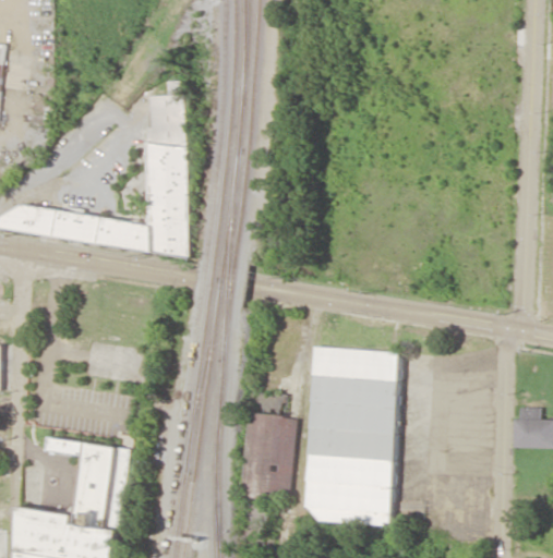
[(166,92),(183,92),(183,81),(165,81),(166,92)]
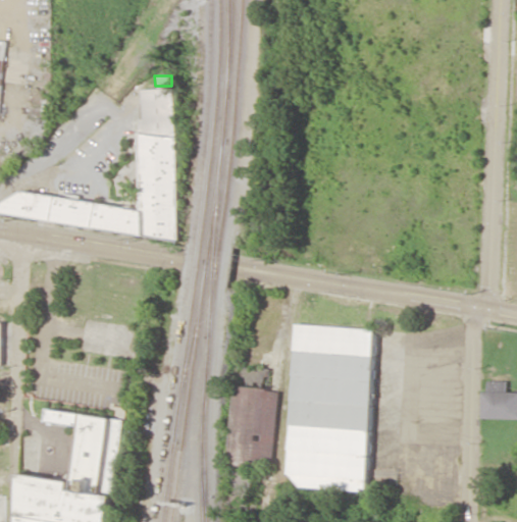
[(0,191),(0,215),(165,237),(184,92),(141,87),(137,118),(142,119),(131,208),(0,191)]
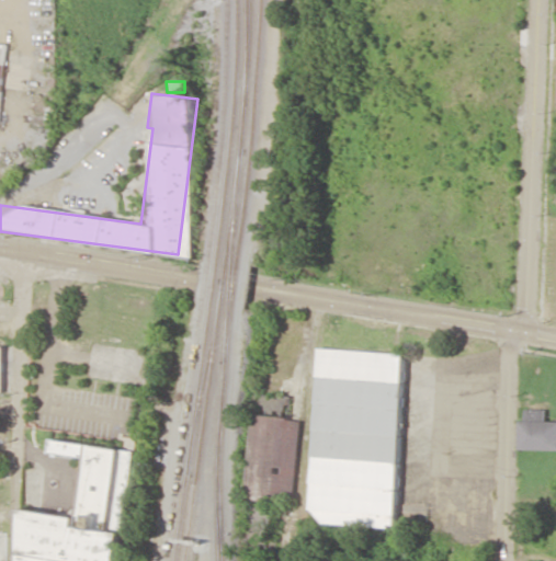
[(399,352),(313,348),(306,524),(393,527),(399,352)]
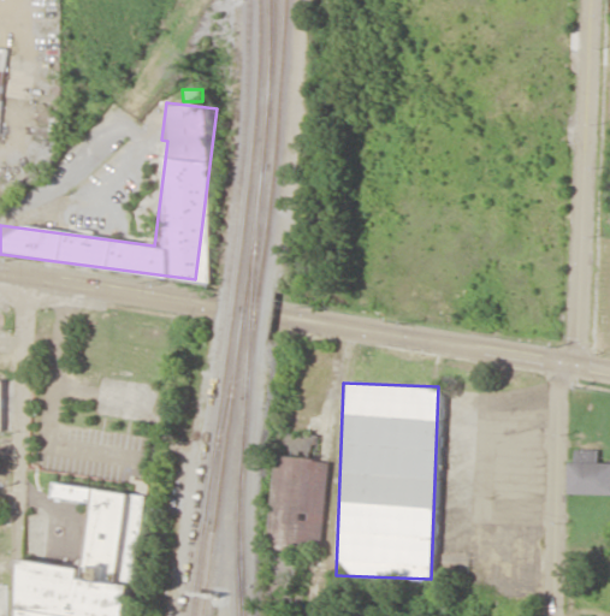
[(609,462),(592,462),(592,450),(569,450),(568,461),(563,461),(563,493),(609,493),(609,462)]
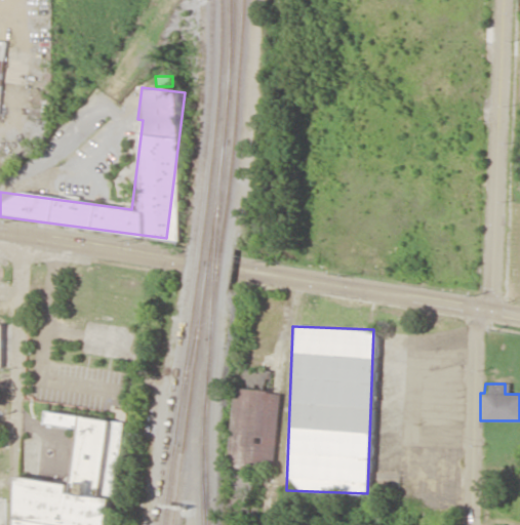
[(276,391),(231,388),(226,466),(271,469),(276,391)]
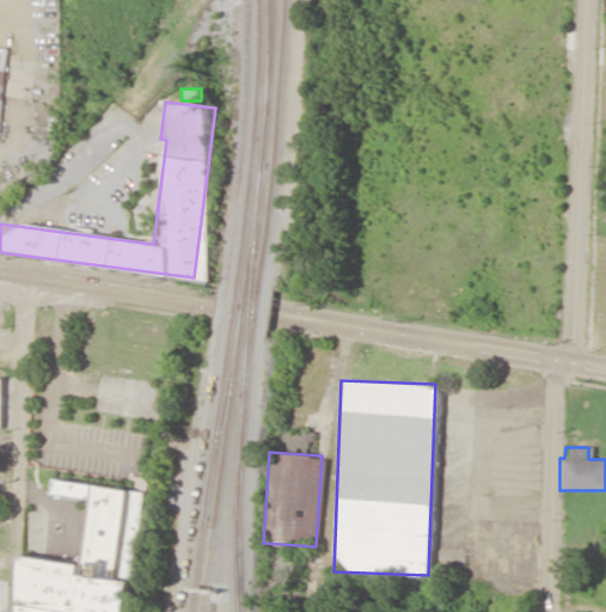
[(122,611),(138,490),(53,479),(51,494),(90,500),(81,563),(25,556),(18,611),(122,611)]
